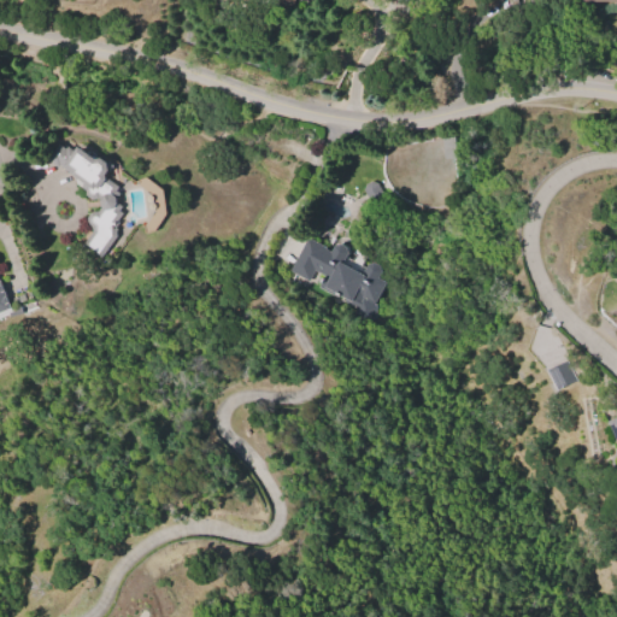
[(442,158),(440,134),(452,133),(454,157),(442,158)]
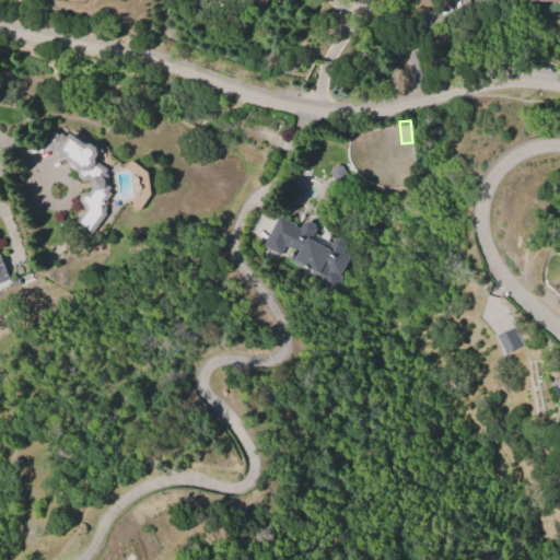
[(43,144),(54,129),(59,133),(61,131),(68,136),(71,131),(86,143),(92,142),(96,147),(97,146),(103,149),(94,161),(106,168),(104,172),(108,174),(104,179),(105,181),(109,187),(107,190),(111,193),(106,199),(108,200),(104,206),(106,207),(105,209),(106,212),(90,234),(74,222),(83,209),(83,206),(79,202),(78,197),(81,191),(88,190),(88,191),(92,187),(77,175),(77,173),(67,165),(68,160),(53,148),(51,151),(43,144)]
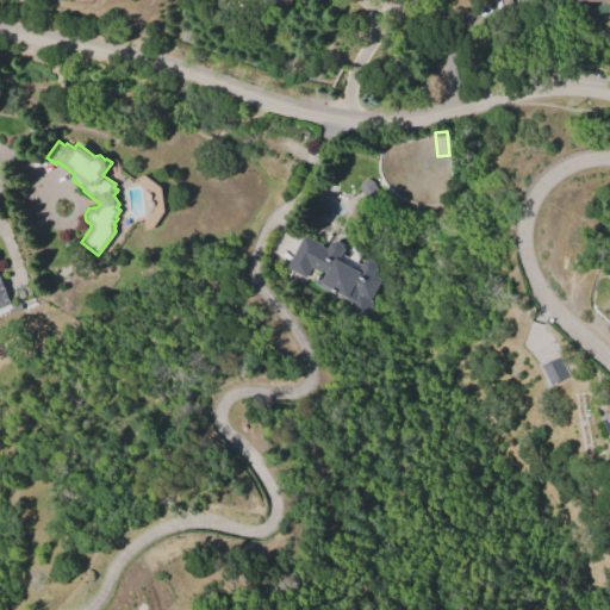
[(371,180),(377,190),(375,195),(368,199),(363,197),(359,187),(360,181),(366,179),(371,180)]
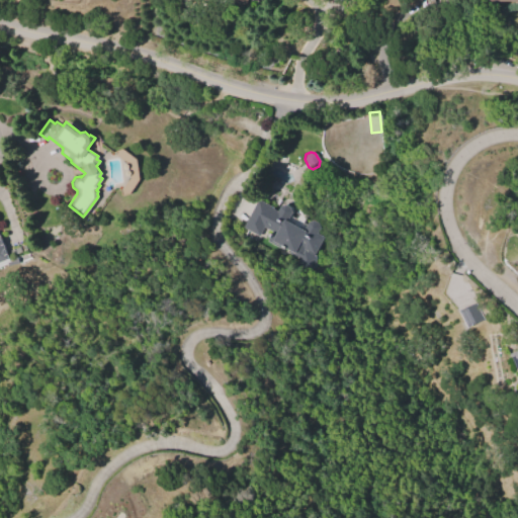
[(243,227),(258,198),(273,207),(272,208),(277,210),(280,205),(285,204),(289,206),(291,211),(286,221),(303,230),(308,222),(313,220),(317,223),(319,228),(316,233),(322,237),(312,255),(314,256),(313,256),(315,257),(313,260),(314,260),(310,268),(309,268),(306,272),(293,265),(297,258),(266,241),(271,231),(263,227),(258,236),(243,227)]
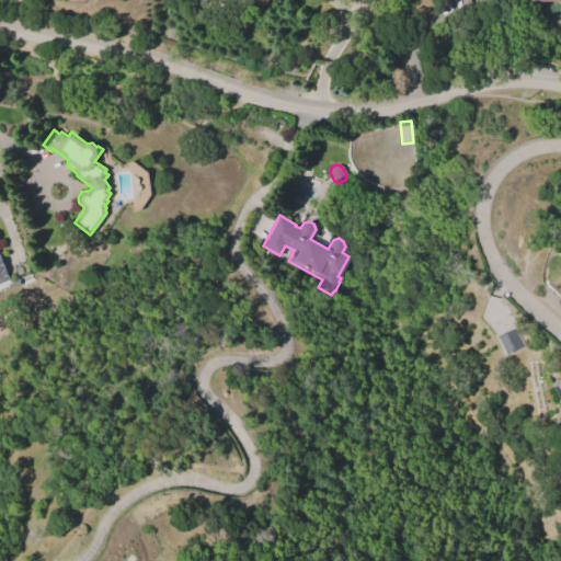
[(16,276),(20,284),(8,287),(6,281),(0,283),(0,258),(9,279),(16,276)]
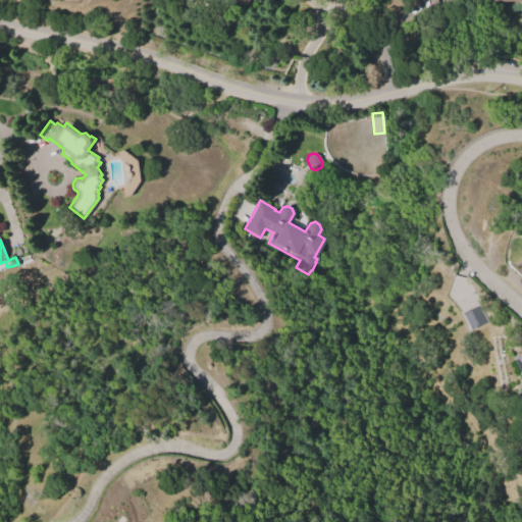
[(462,312),(470,329),(485,322),(478,305),(462,312)]
